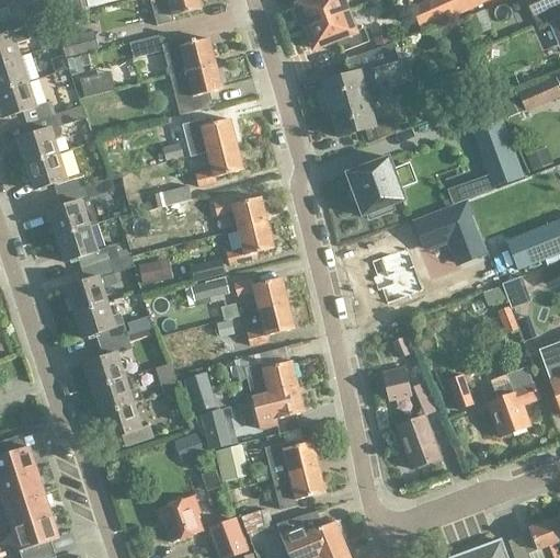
[(50,0),(58,20),(83,11),(80,0),(50,0)]
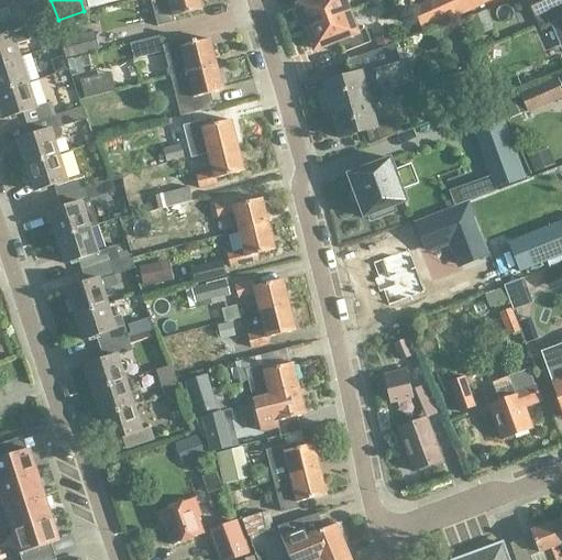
[(201,8),(199,0),(150,0),(156,25),(174,21),(173,15),(201,8)]
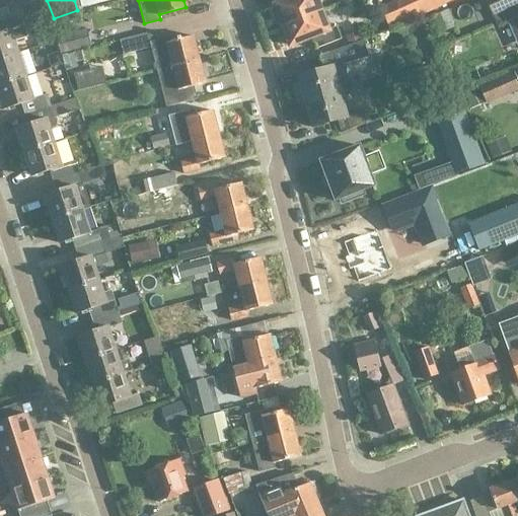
[(279,25),(320,9),(317,0),(283,0),(275,3),(276,7),(272,8),(279,25)]
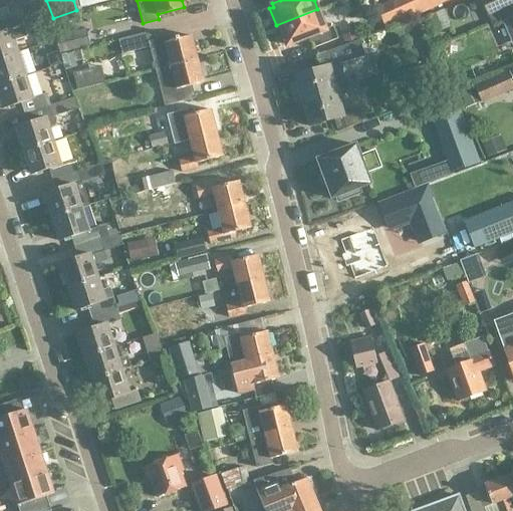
[(388,0),(376,5),(385,23),(436,0),(388,0)]
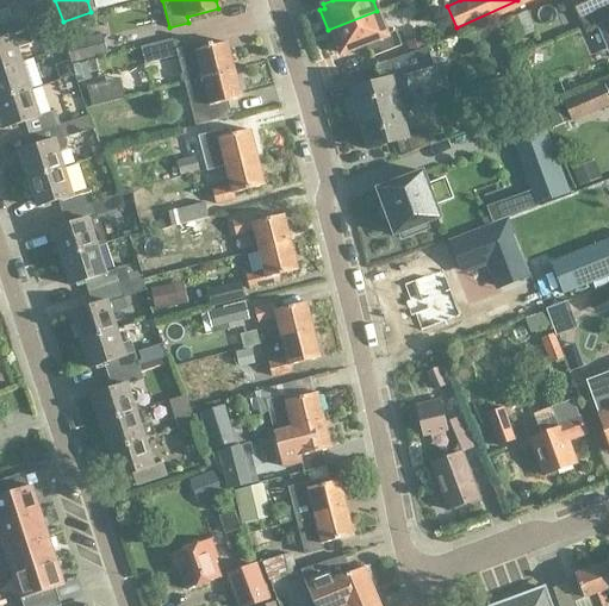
[(595,8),(608,2),(607,0),(571,0),(578,16),(579,14),(585,29),(601,22),(595,8)]
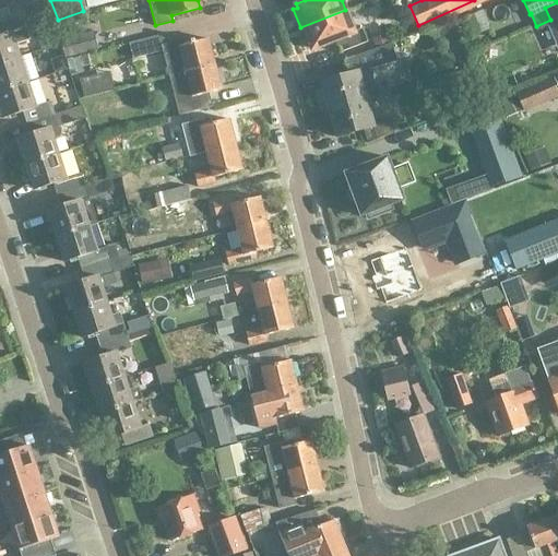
[(545,8),(557,35),(557,34),(557,2),(545,8)]
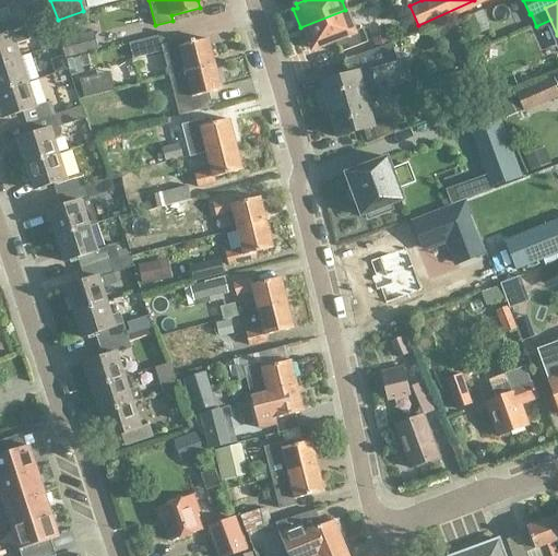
[(345,10),(300,27),(307,46),(311,45),(312,48),(336,38),(341,51),(367,40),(361,27),(353,31),(345,10)]
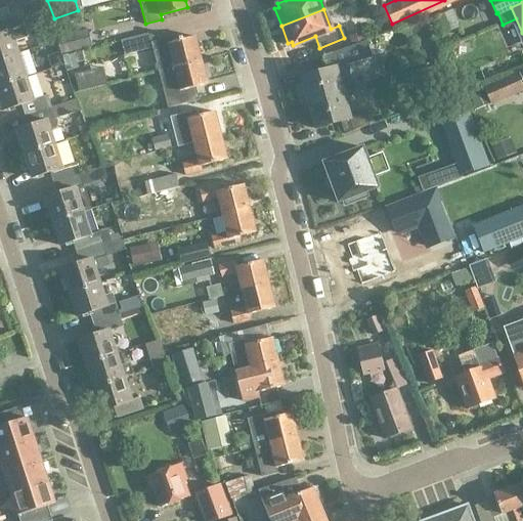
[(440,12),(428,17),(434,35),(447,30),(440,12)]
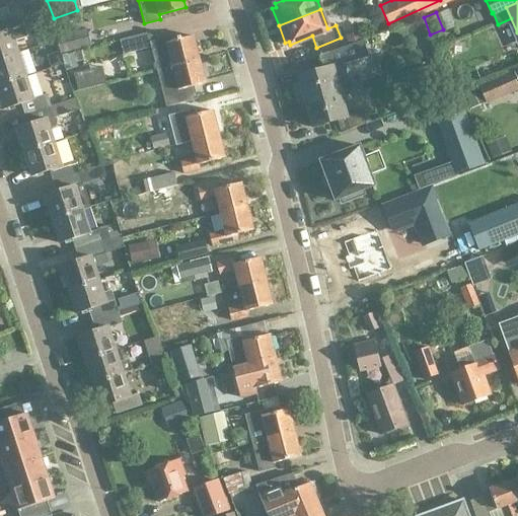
[(17,25),(14,16),(0,20),(0,58),(17,52),(13,40),(26,35),(23,23),(17,25)]
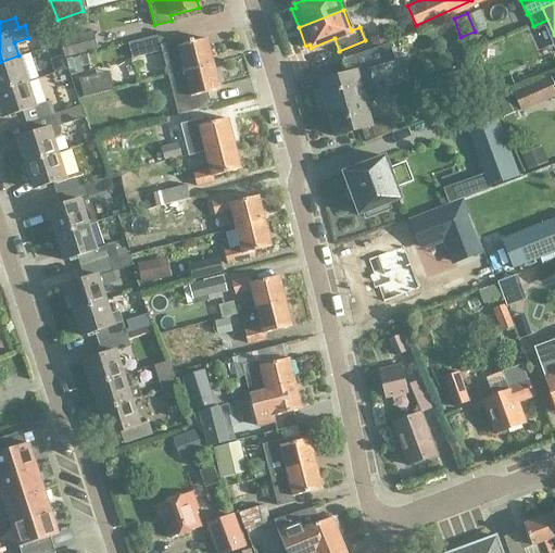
[(48,27),(36,32),(41,48),(53,44),(48,27)]
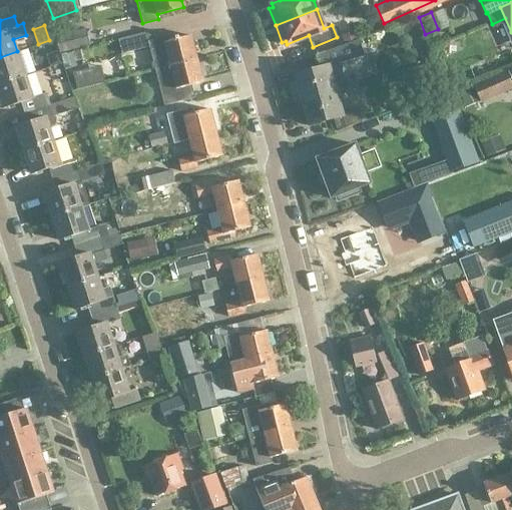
[(91,43),(86,26),(55,34),(60,51),(91,43)]
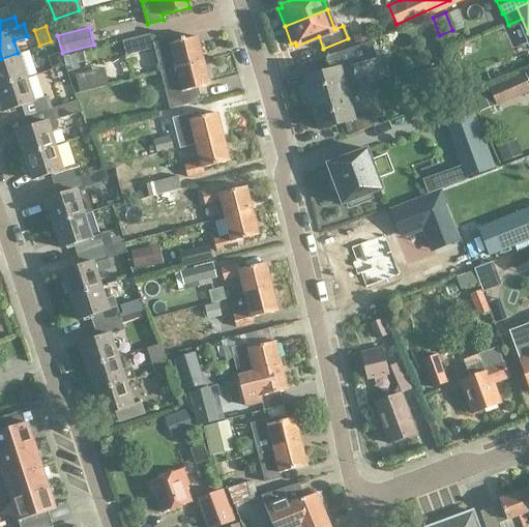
[(126,53),(153,47),(159,71),(204,60),(198,35),(175,41),(174,36),(160,39),(158,29),(122,39),(126,53)]
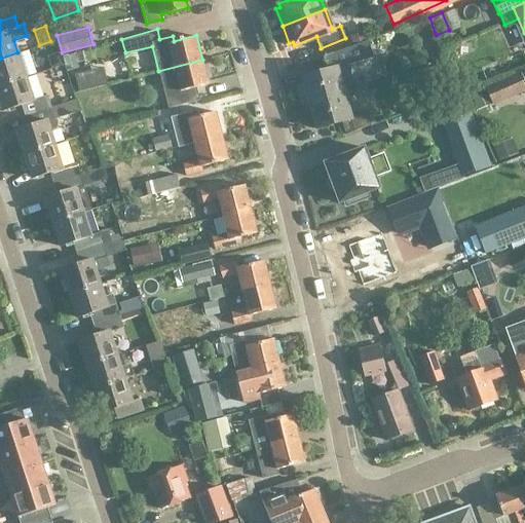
[(349,35),(352,44),(366,39),(363,30),(349,35)]
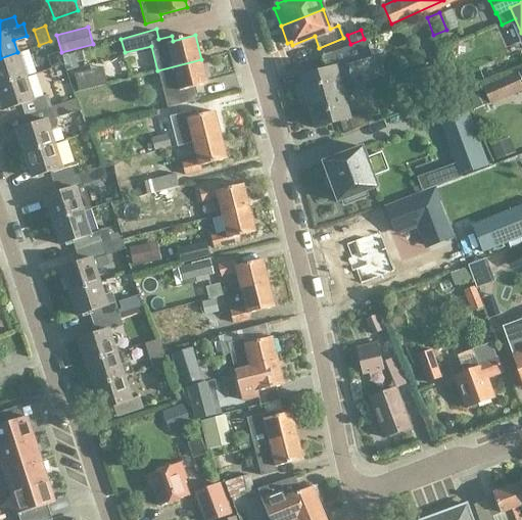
[(454,35),(438,41),(442,51),(458,44),(454,35)]
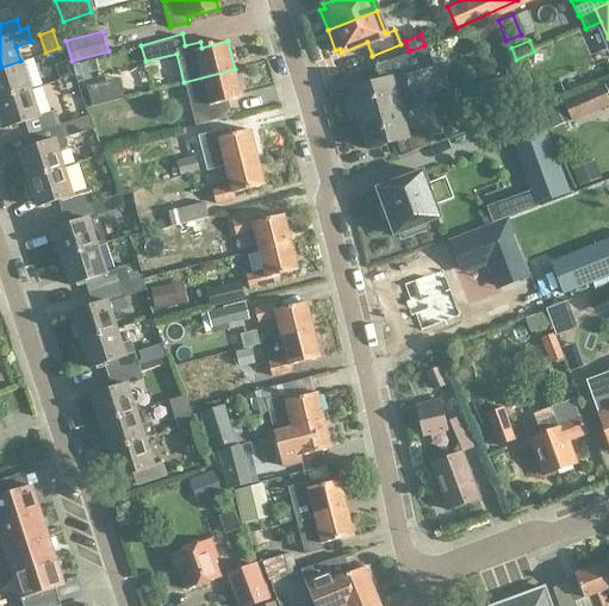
[(374,63),(376,66),(379,80),(349,88),(358,118),(398,106),(411,102),(403,73),(433,64),(427,44),(374,63)]
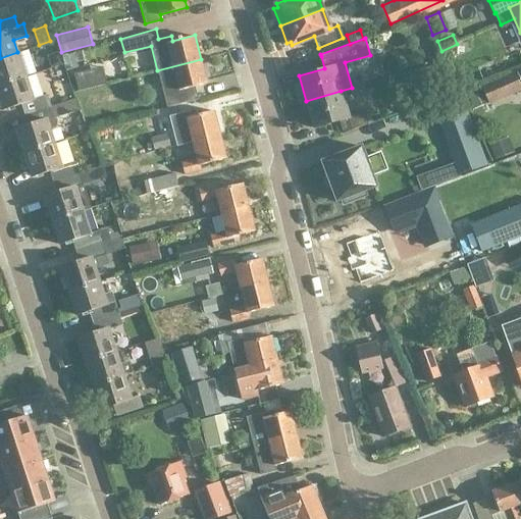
[(47,54),(51,66),(62,63),(57,50),(47,54)]
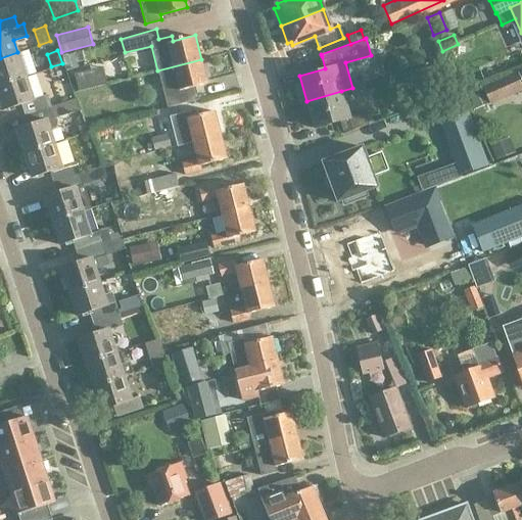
[(0,84),(26,76),(17,52),(0,58),(0,84)]
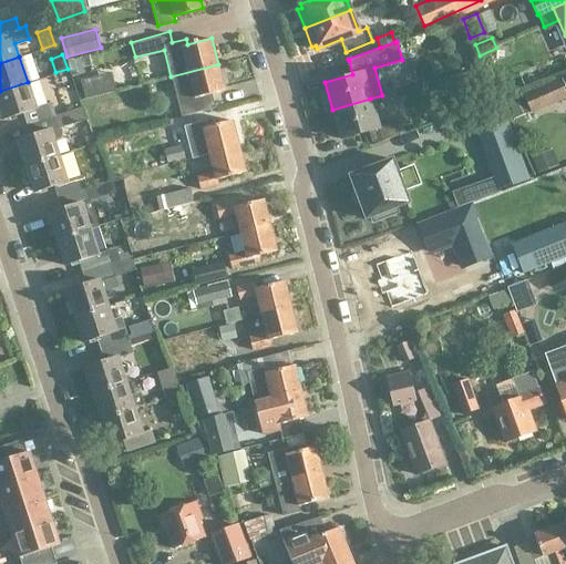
[(225,90),(218,64),(171,77),(181,116),(215,108),(212,93),(225,90)]
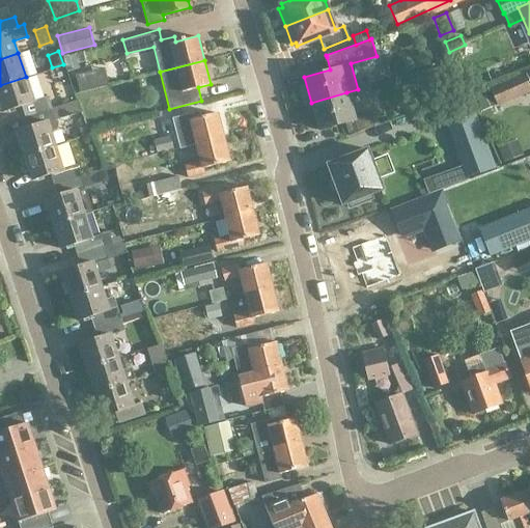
[(103,66),(75,74),(79,91),(108,84),(103,66)]
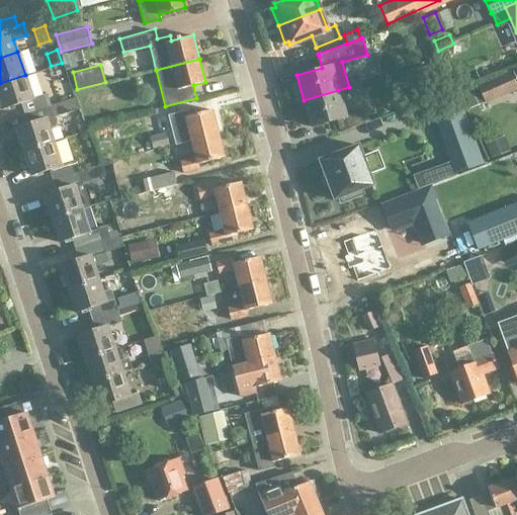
[(516,77),(513,68),(478,84),(486,102),(516,87),(516,77)]
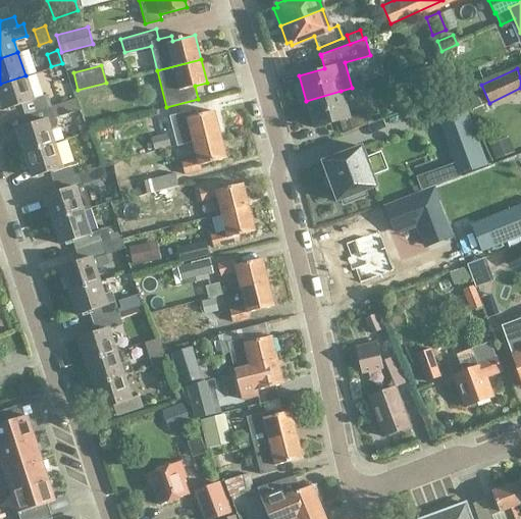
[(33,99),(25,75),(0,84),(0,101),(2,108),(20,103),(24,114),(49,106),(45,95),(33,99)]
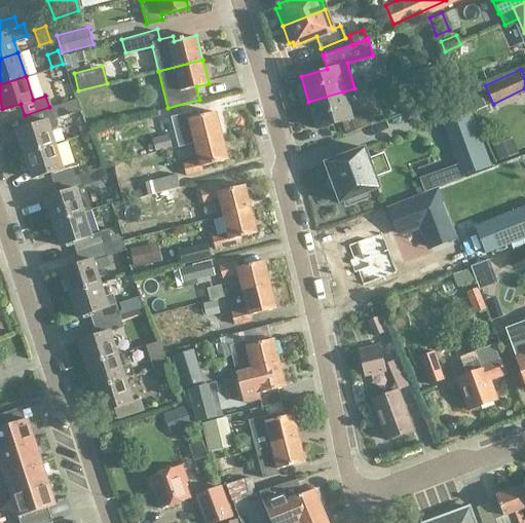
[(83,115),(96,113),(92,90),(80,91),(83,115)]
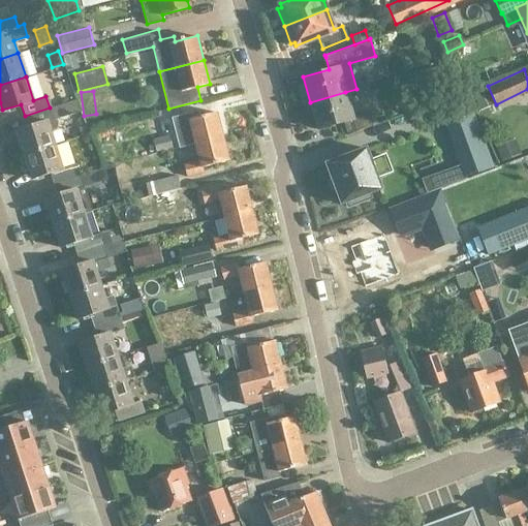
[(351,118),(345,92),(310,102),(317,128),(343,121),(346,133),(371,125),(368,114),(351,118)]
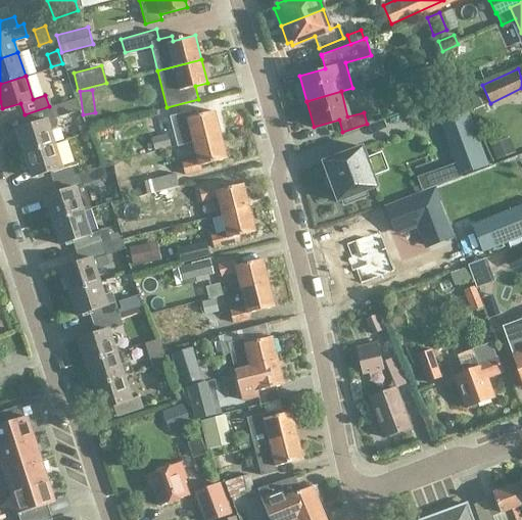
[(76,98),(49,106),(25,114),(28,125),(14,129),(22,152),(53,142),(49,130),(55,127),(57,123),(55,116),(79,109),(76,98)]
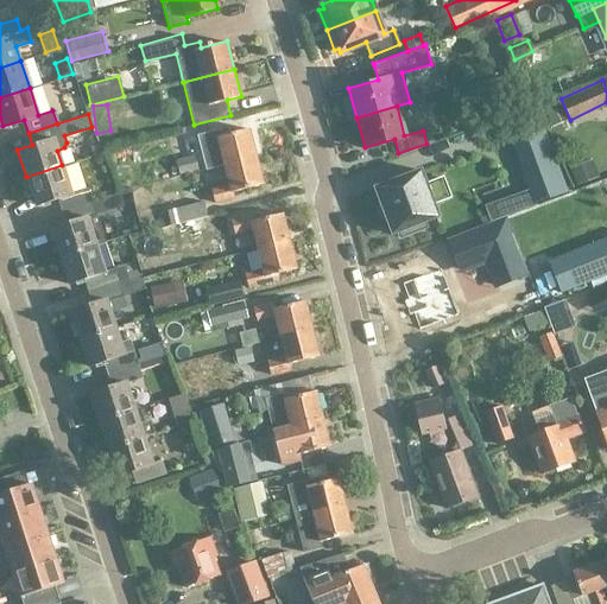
[(535,202),(562,191),(535,118),(509,128),(535,202)]
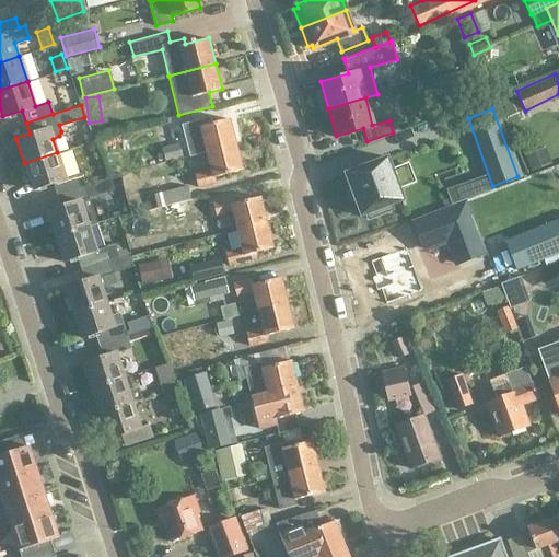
[(210,117),(182,125),(185,136),(200,131),(206,151),(235,143),(229,118),(211,123),(210,117)]
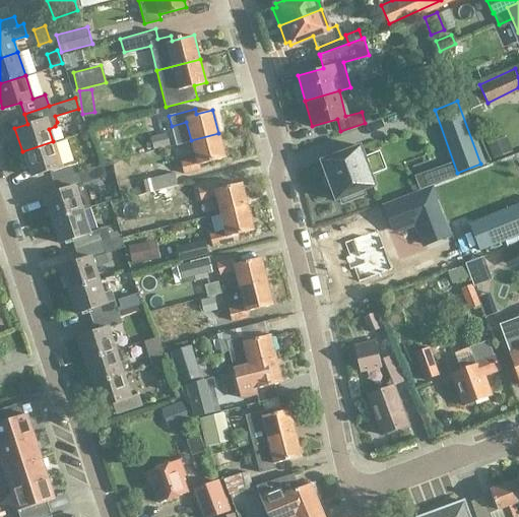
[(166,132),(150,136),(153,147),(169,143),(166,132)]
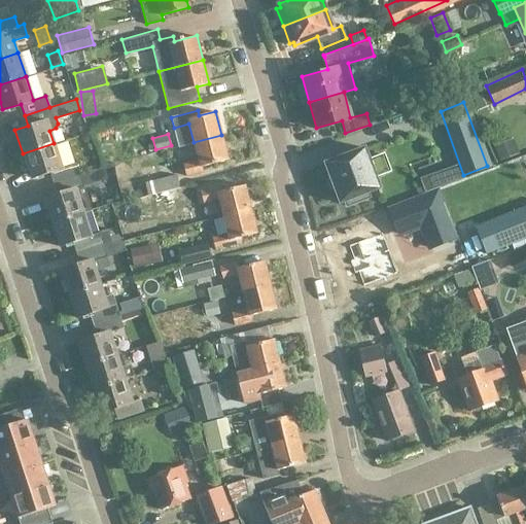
[(221,135),(194,142),(198,160),(182,164),(185,175),(201,171),(200,167),(228,160),(221,135)]
